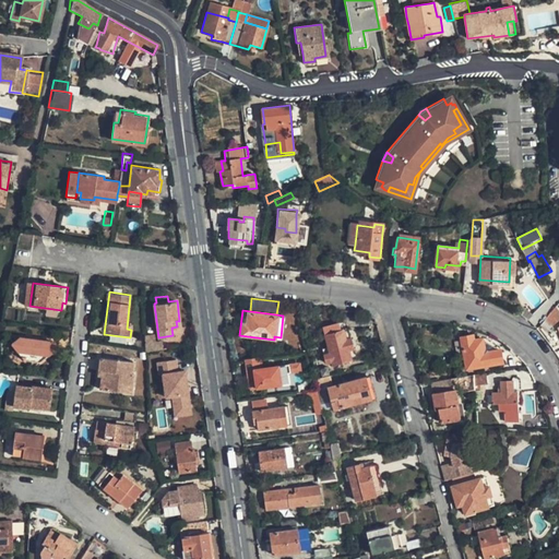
[(355,358),(347,325),(346,323),(344,321),(342,320),(339,320),(321,325),(326,345),(321,347),(325,363),(331,360),(332,365),(355,358)]
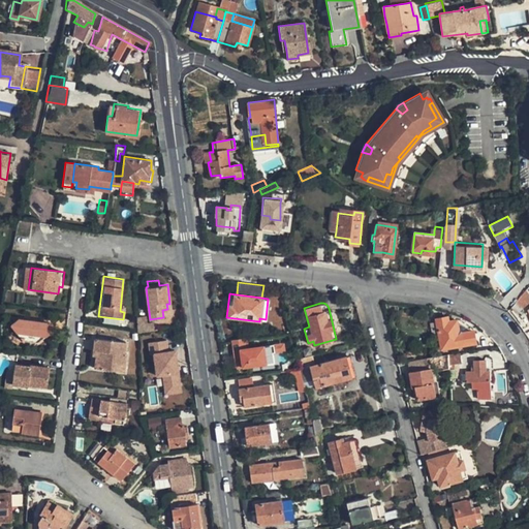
[(443,348),(476,342),(474,331),(471,331),(463,333),(459,331),(458,321),(457,318),(448,320),(447,316),(437,319),(443,348)]
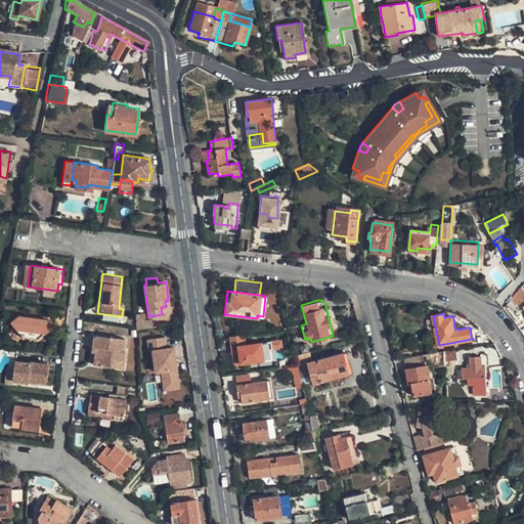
[(24,338),(39,340),(54,328),(46,326),(47,319),(20,316),(12,321),(24,338)]
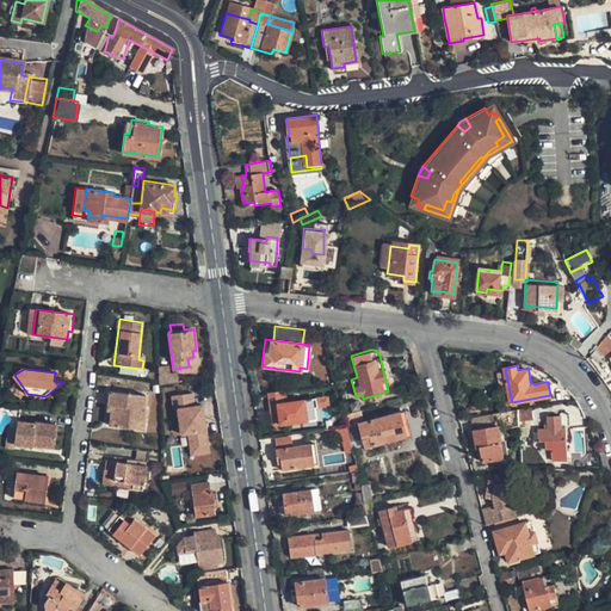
[(168,374),(159,375),(159,383),(176,381),(174,372),(168,374)]
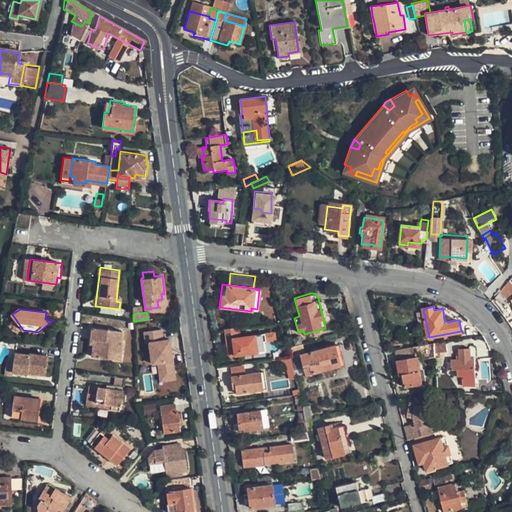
[(92,357),(114,360),(115,352),(120,352),(121,339),(120,339),(120,329),(93,326),(91,340),(93,340),(92,357)]
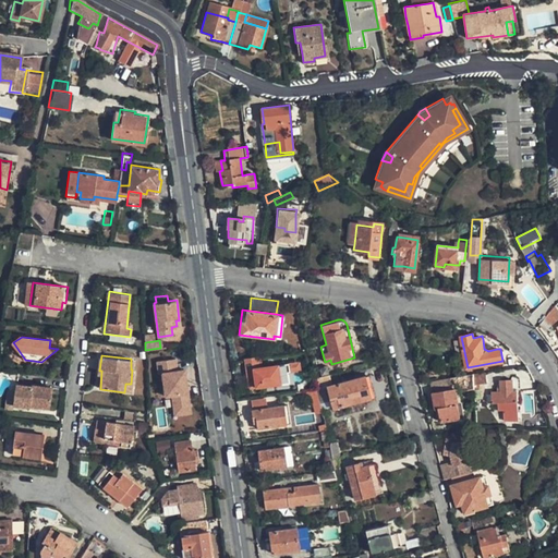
[(298,361),(287,363),(288,371),(299,368),(298,361)]
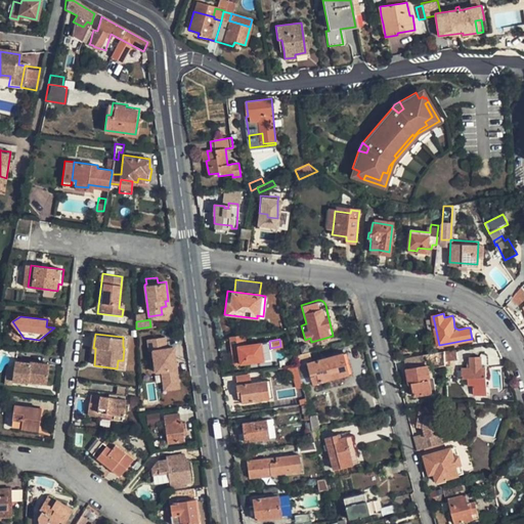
[(269,341),(230,347),(231,358),(234,358),(234,359),(239,359),(239,363),(265,359),(264,353),(268,348),(270,348),(269,341)]
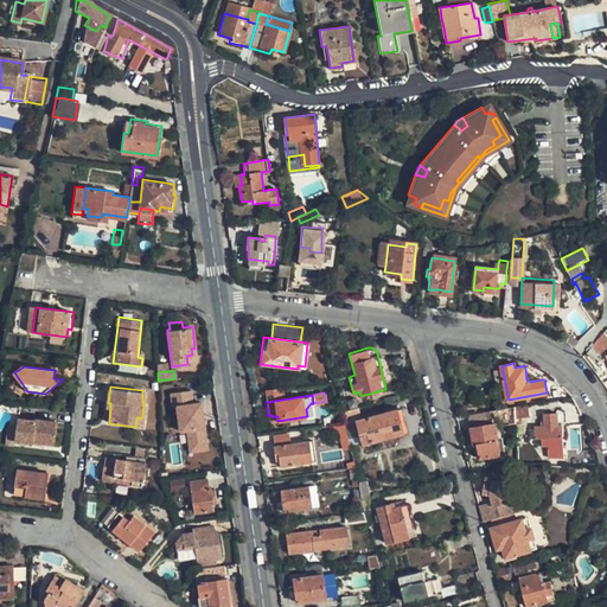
[(516,406),(517,415),(524,414),(530,414),(529,403),(516,406)]
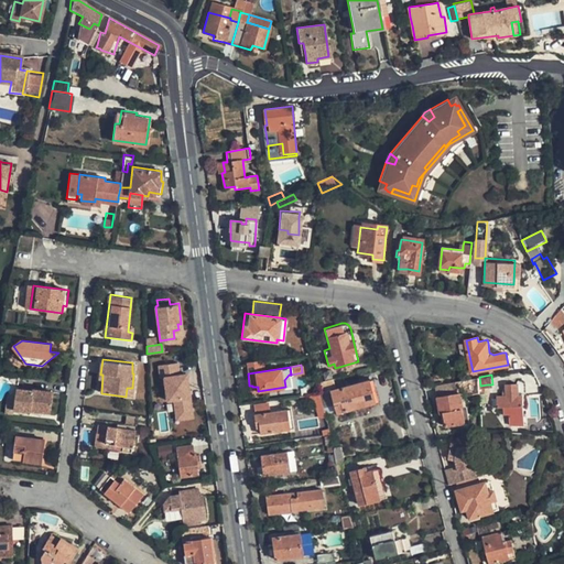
[(318,391),(331,388),(334,402),(342,400),(344,409),(375,401),(369,379),(334,387),(331,377),(316,380),(318,391)]
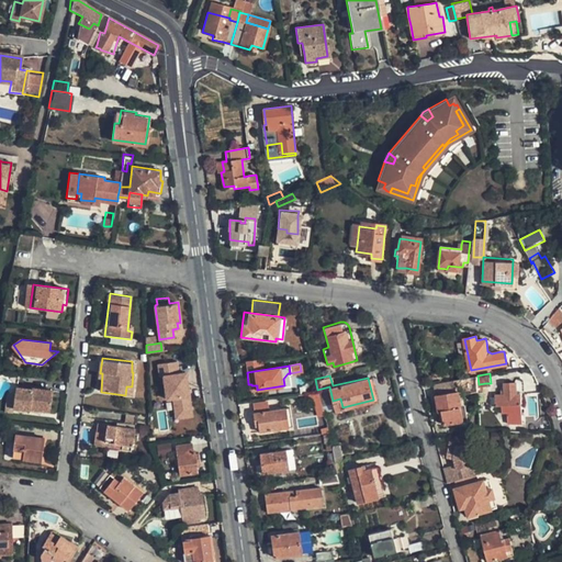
[(454,379),(453,380),(456,391),(436,395),(440,425),(463,422),(458,394),(479,391),(479,390),(479,384),(478,375),(454,379)]
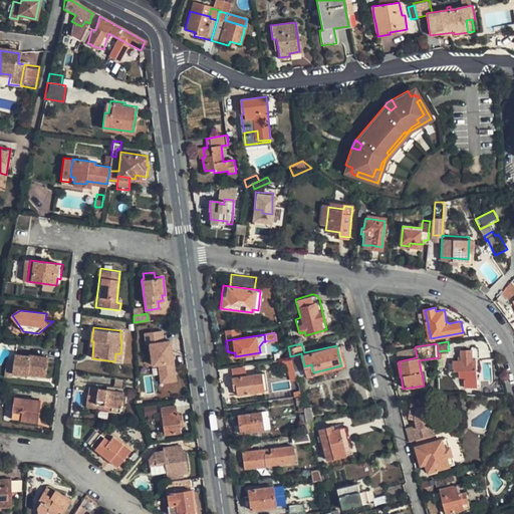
[(163,345),(145,349),(149,375),(142,376),(143,386),(166,381),(165,373),(167,372),(166,366),(172,365),(170,353),(165,353),(163,345)]
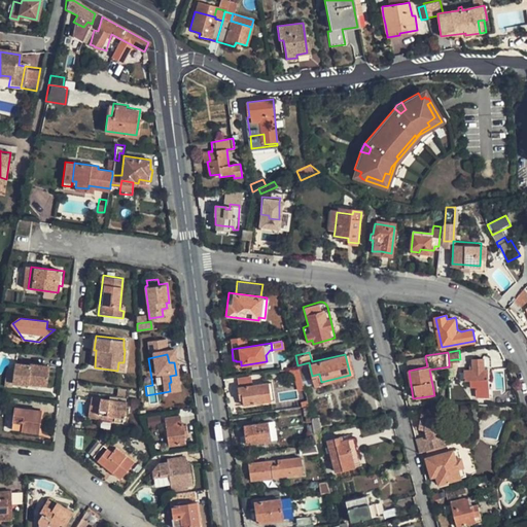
[(466,369),(466,380),(471,380),(472,386),(479,386),(479,397),(490,396),(489,358),(472,358),(473,369),(466,369)]
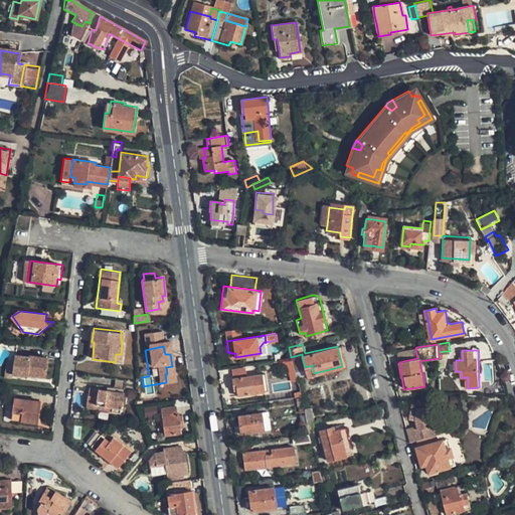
[(29,356),(15,354),(14,364),(12,375),(32,377),(32,373),(47,375),(49,355),(30,353),(29,356)]
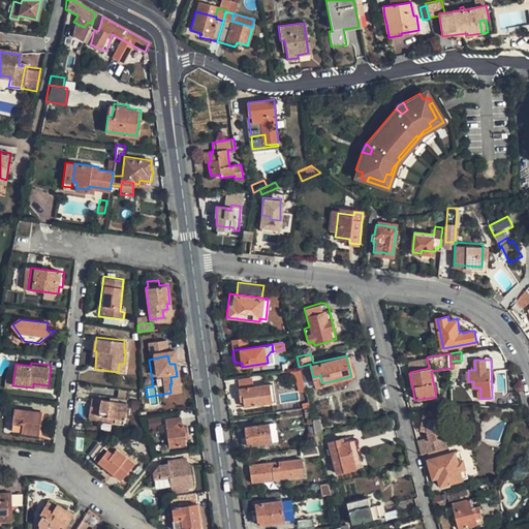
[(300,369),(305,387),(315,385),(313,377),(310,364),(299,367),(300,369)]
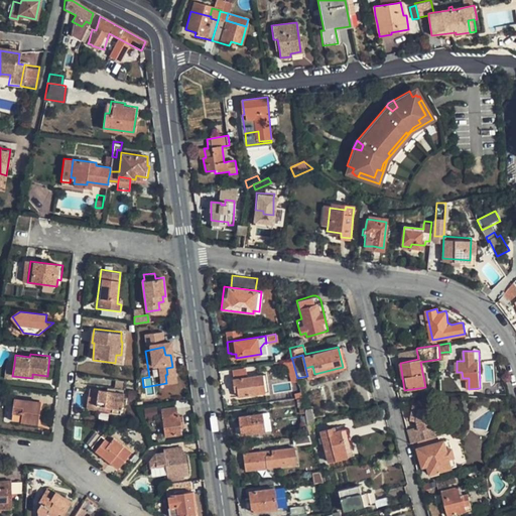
[(292,386),(299,385),(297,378),(292,360),(285,361),(292,386)]
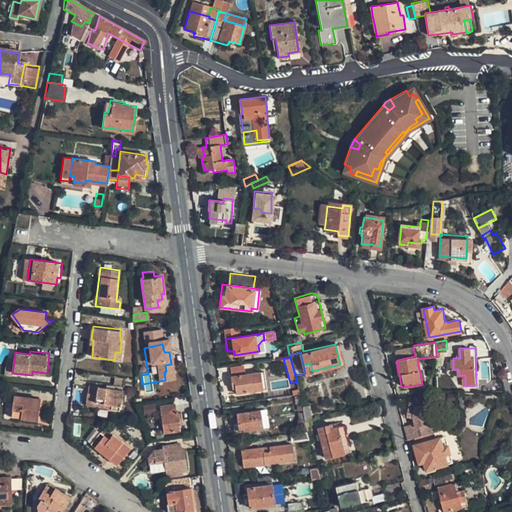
[(12,373),(14,362),(6,361),(4,377),(12,378),(12,373)]
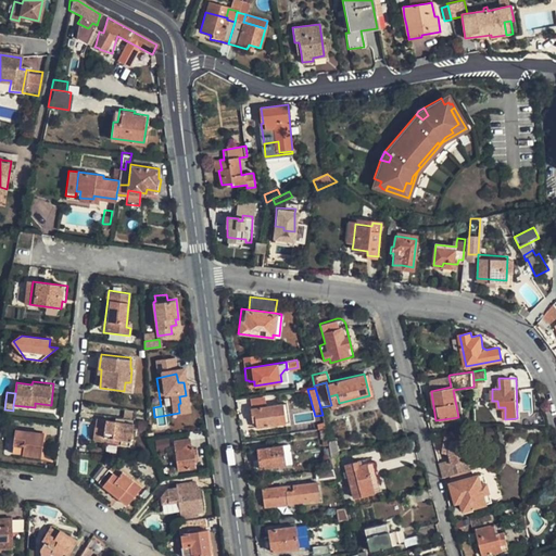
[(331,405),(339,403),(337,394),(329,396),(331,405)]
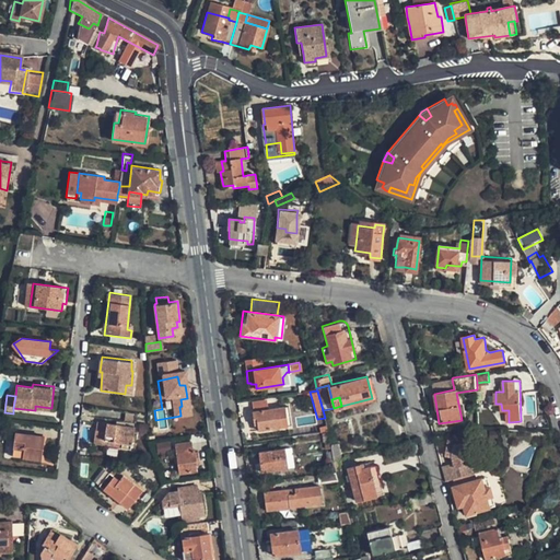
[(267,401),(252,404),(253,411),(268,409),(267,401)]
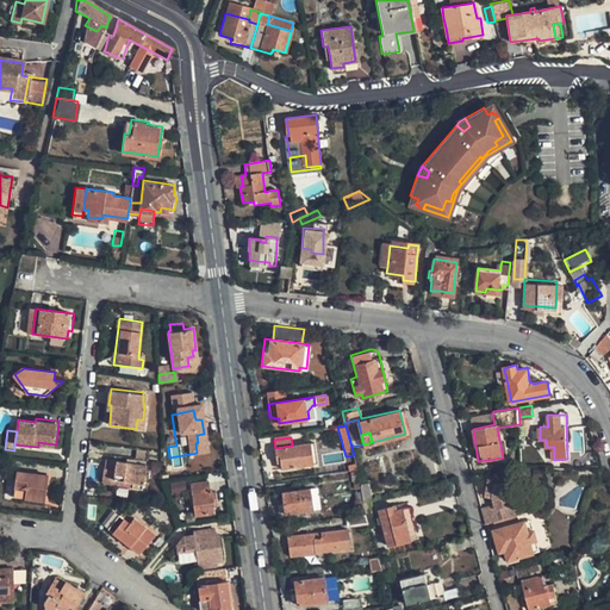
[(292,446),(275,448),(279,470),(306,465),(313,464),(310,443),(292,446)]
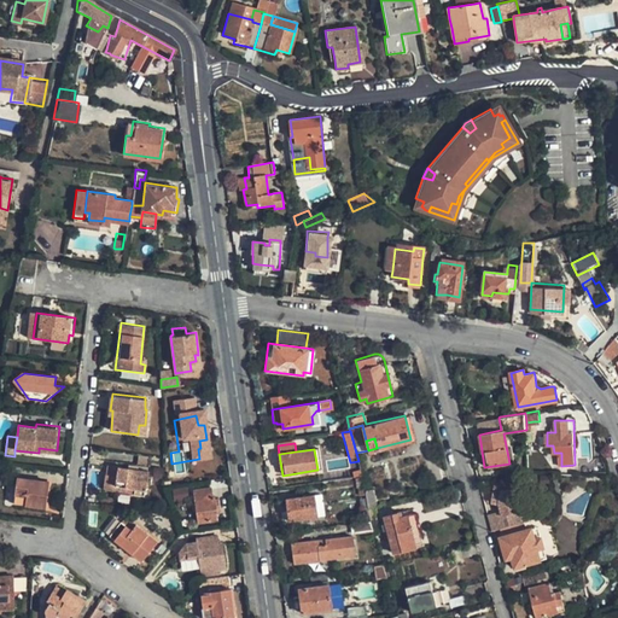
[(163,455),(150,454),(149,468),(164,471),(163,455)]
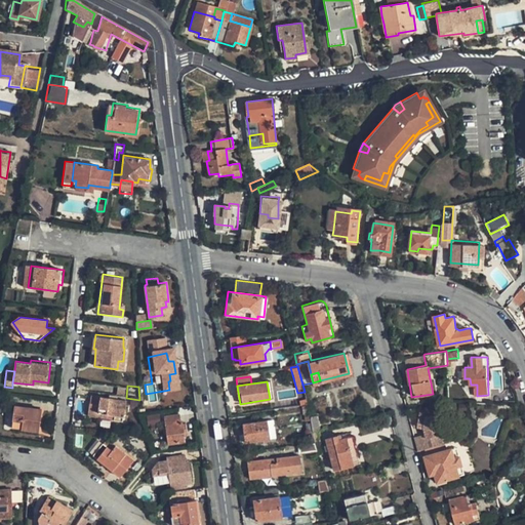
[(86,414),(96,415),(97,410),(113,412),(112,417),(122,419),(123,413),(125,414),(126,398),(98,395),(97,402),(87,401),(86,414)]
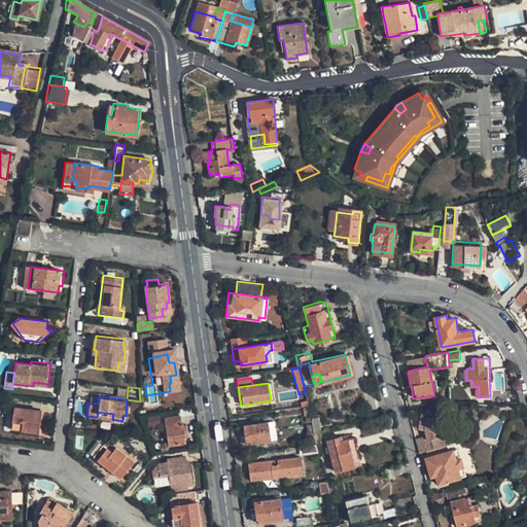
[(478,420),(473,402),(468,402),(472,421),(478,420)]
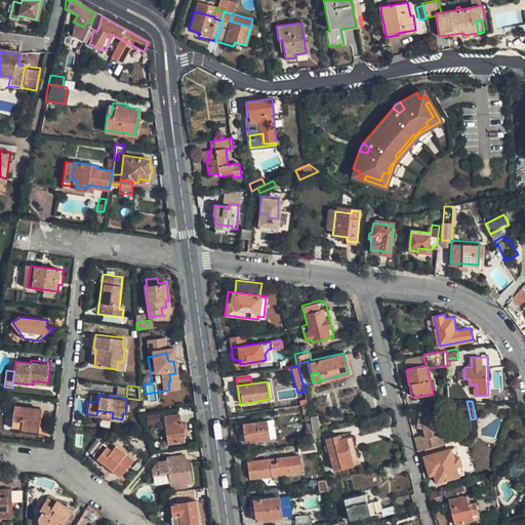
[(21,428),(40,430),(43,408),(15,405),(14,418),(22,419),(21,428)]
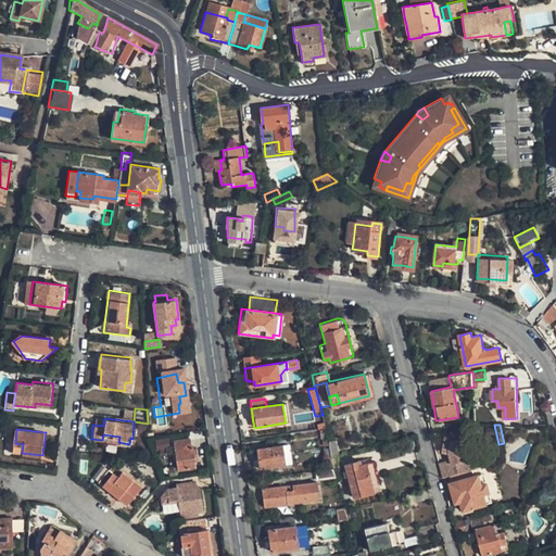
[(456,472),(471,468),(468,453),(465,452),(468,433),(452,431),(452,433),(445,433),(443,451),(451,452),(452,458),(456,472)]
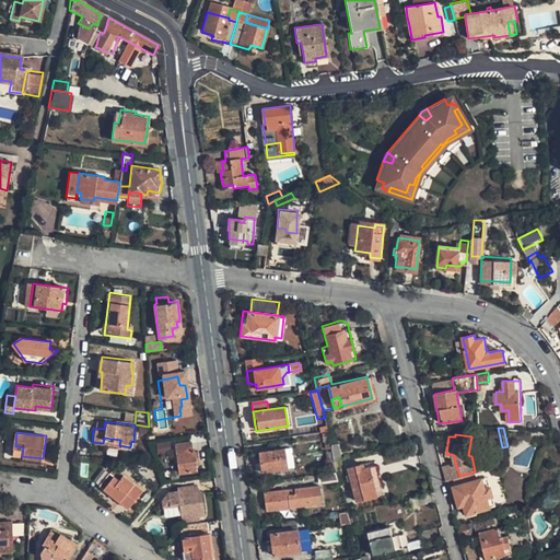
[(179,473),(197,470),(194,448),(191,448),(190,441),(175,443),(176,452),(179,473)]
